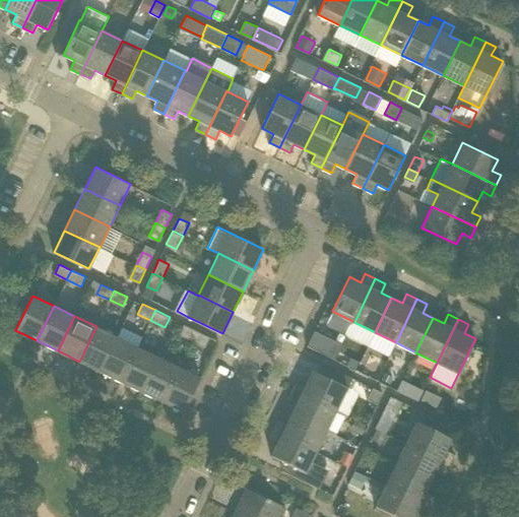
[(193,340),(198,330),(184,324),(179,334),(193,340)]
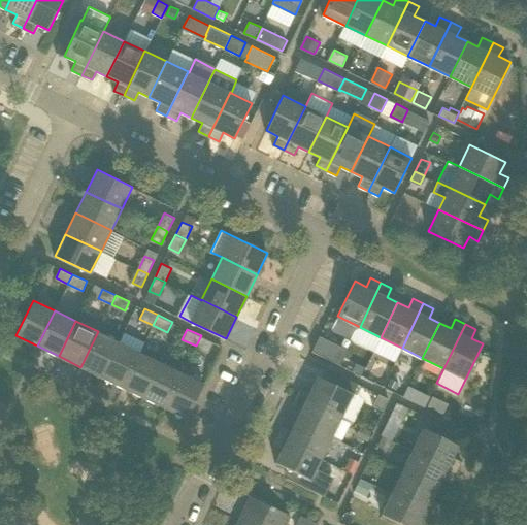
[(101,378),(119,341),(98,331),(80,367),(101,378)]
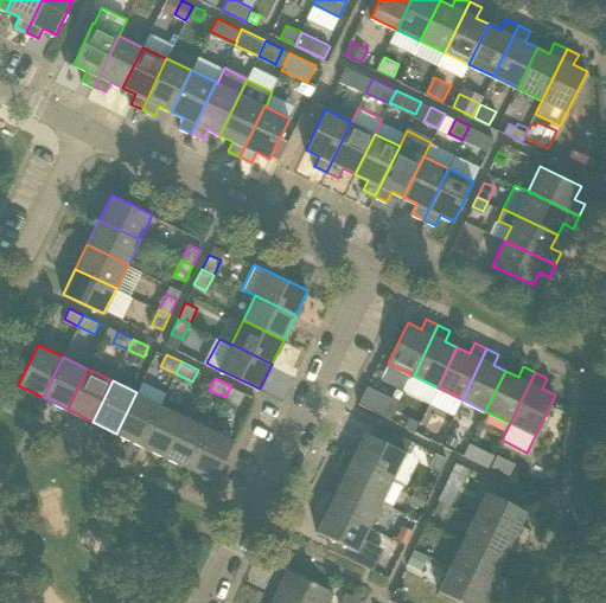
[(231,385),(225,397),(240,404),(246,392),(231,385)]
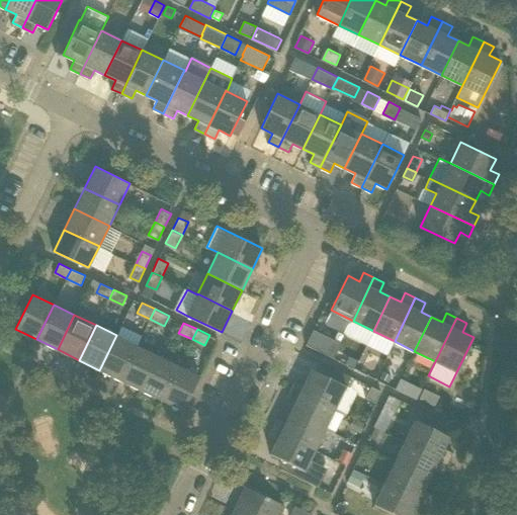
[(314,329),(306,344),(334,357),(341,342),(314,329)]
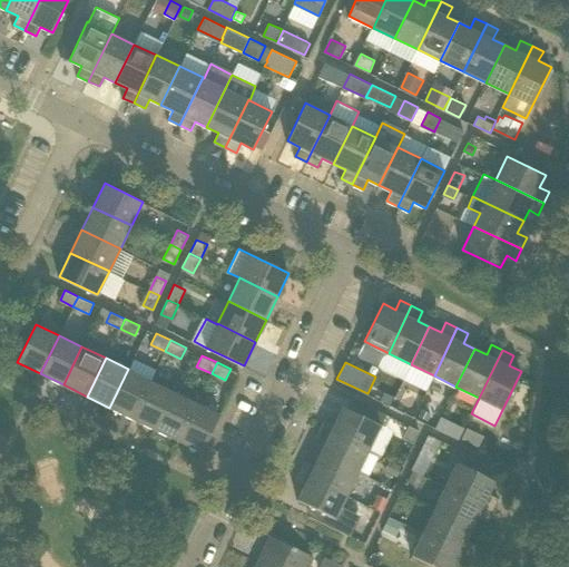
[(151,380),(128,369),(109,408),(133,418),(151,380)]
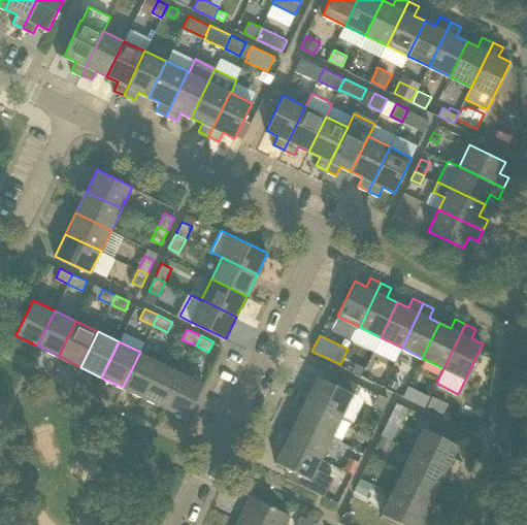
[(144,398),(161,362),(140,352),(123,387),(144,398)]
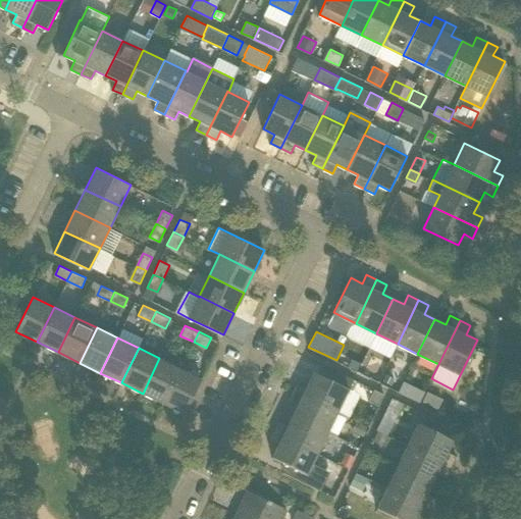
[(163,404),(180,368),(159,358),(143,394),(163,404)]
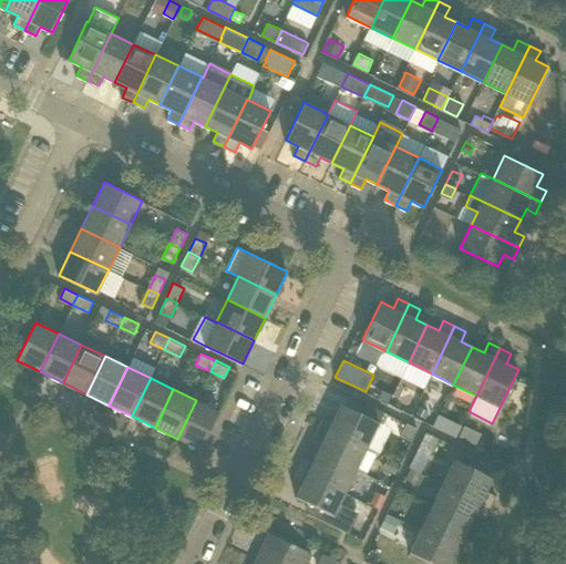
[(378,397),(388,402),(391,393),(382,389),(378,397)]
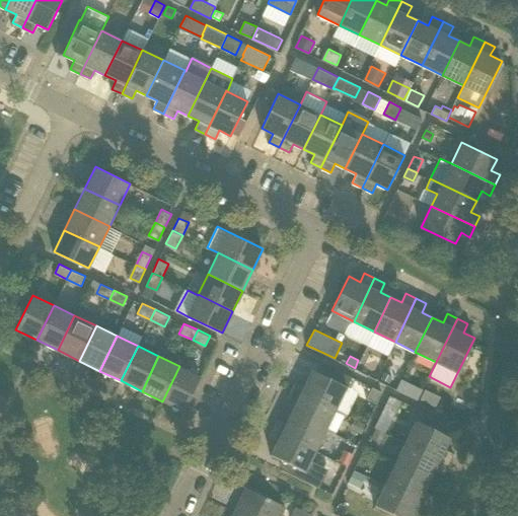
[(323,375),(312,369),(306,381),(298,376),(293,387),(337,408),(352,376),(328,365),(323,375)]
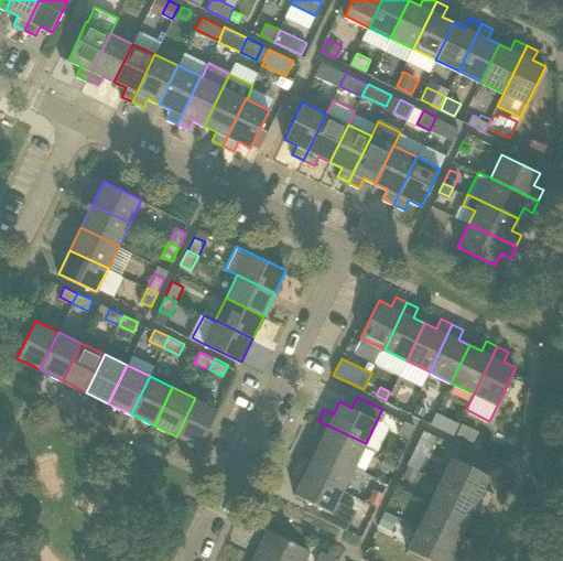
[(176,437),(199,448),(218,409),(195,398),(176,437)]
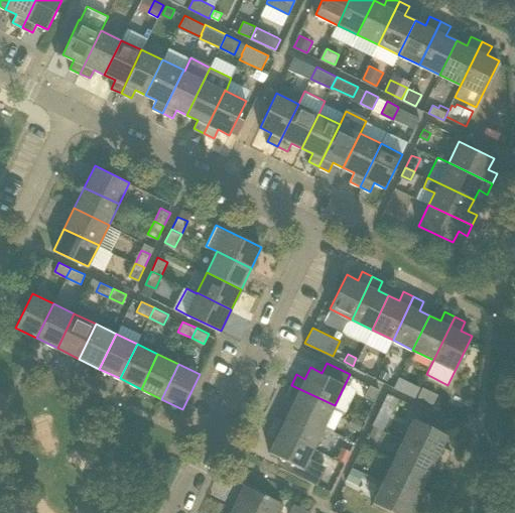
[(378,375),(387,380),(390,373),(381,369),(378,375)]
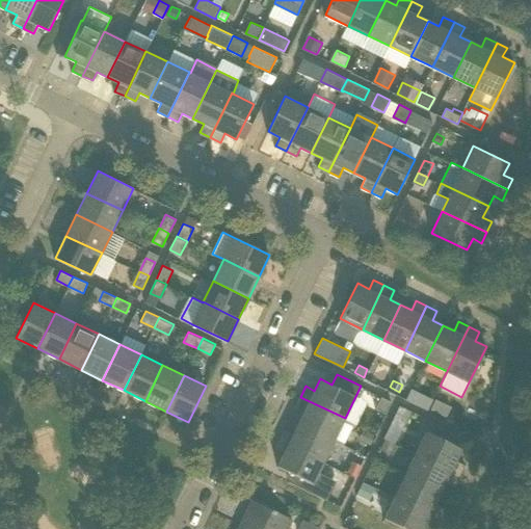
[(425,403),(429,396),(420,391),(416,399),(425,403)]
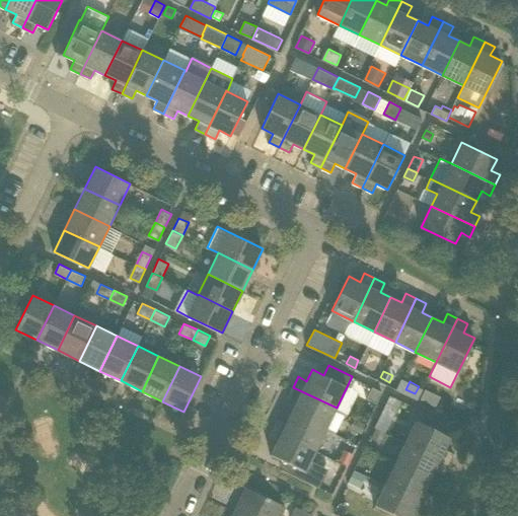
[(377,402),(382,391),(372,386),(366,397),(377,402)]
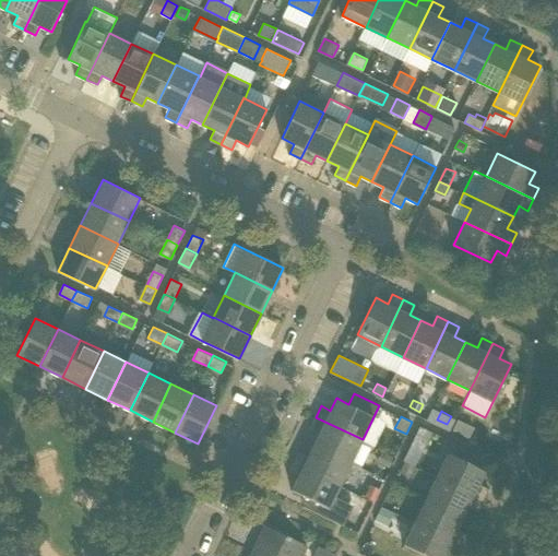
[(313,444),(352,462),(363,439),(316,417),(310,428),(320,433),(313,444)]
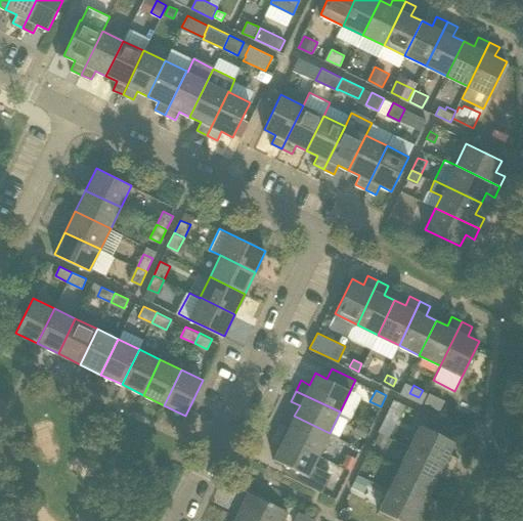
[(430,391),(425,401),(441,409),(446,399),(430,391)]
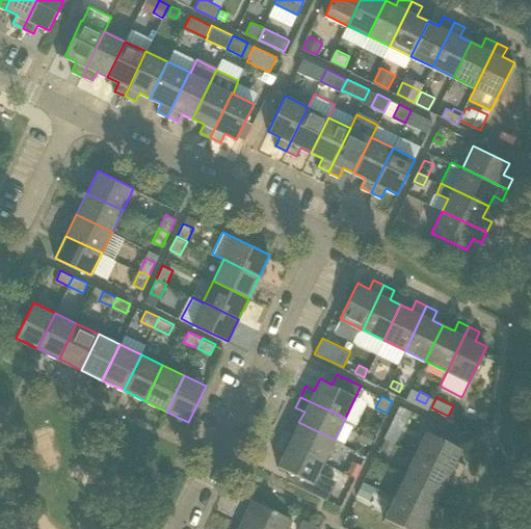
[(431,420),(426,431),(416,453),(460,475),(466,465),(456,459),(462,448),(447,441),(452,430),(431,420)]
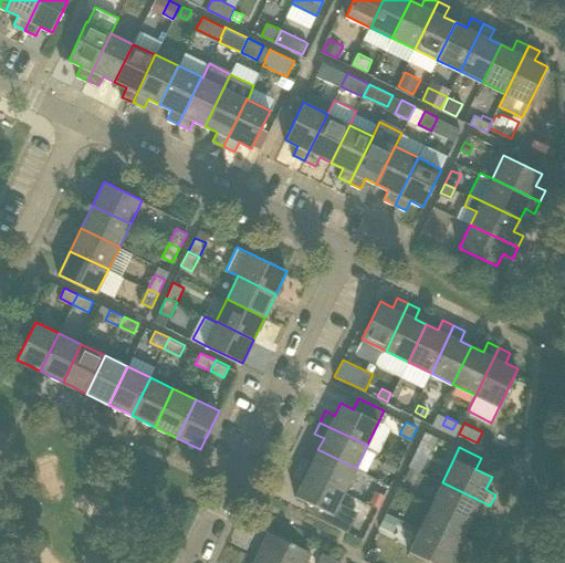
[(297,467),(345,490),(356,468),(317,449),(312,461),(303,456),(297,467)]
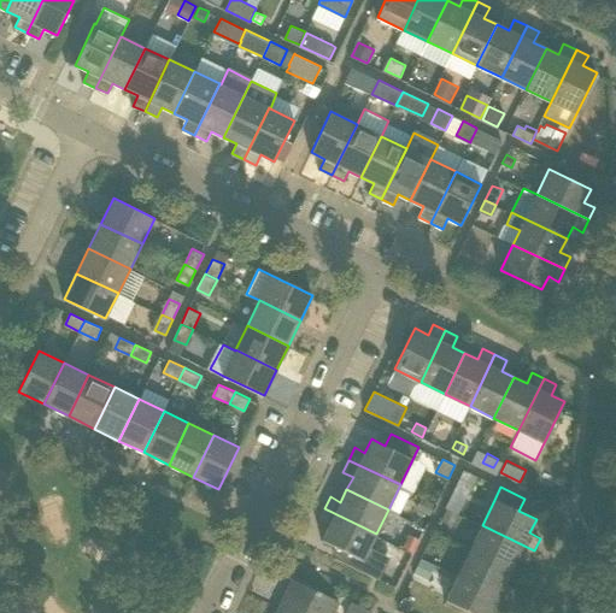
[(429,514),(435,502),(421,496),(416,508),(429,514)]
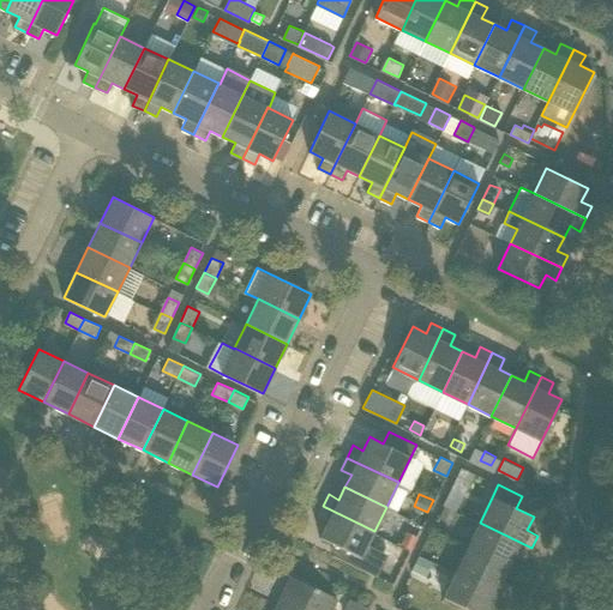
[(368,543),(374,531),(323,506),(317,519),(328,524),(320,537),(334,543),(329,553),(378,577),(389,554),(368,543)]
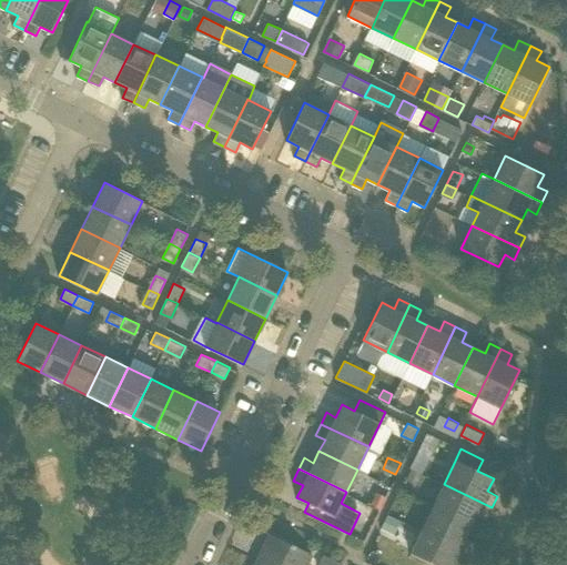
[(416,484),(422,473),(412,468),(406,480),(416,484)]
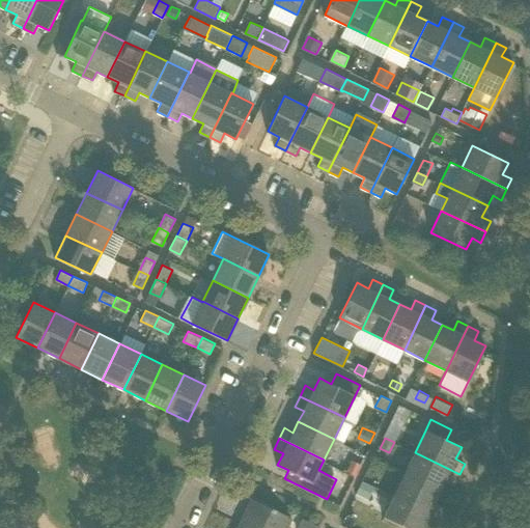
[(405,473),(440,491),(445,480),(454,484),(459,474),(415,452),(405,473)]
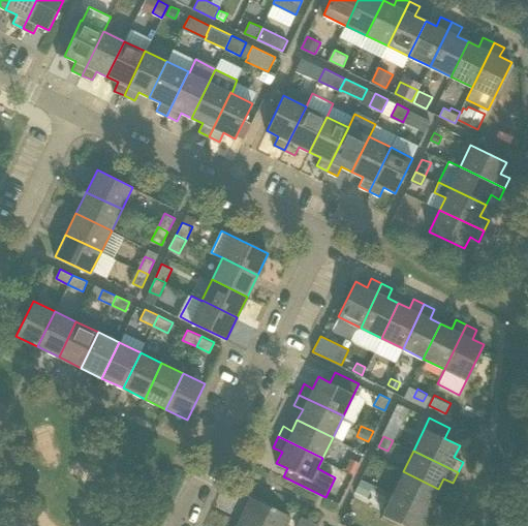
[(355,471),(360,462),(349,458),(344,469),(354,473),(355,471)]
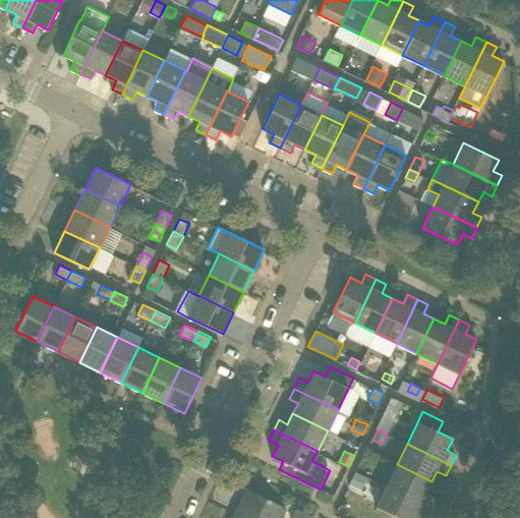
[(387,485),(430,507),(436,497),(426,492),(431,481),(397,464),(387,485)]
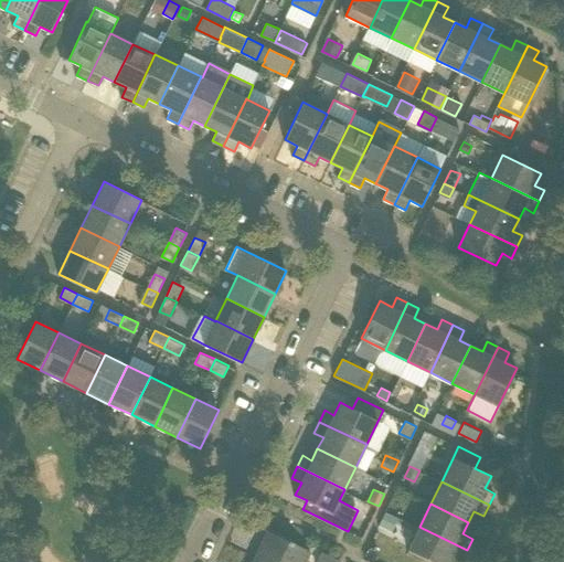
[(386,511),(379,525),(392,531),(398,517),(386,511)]
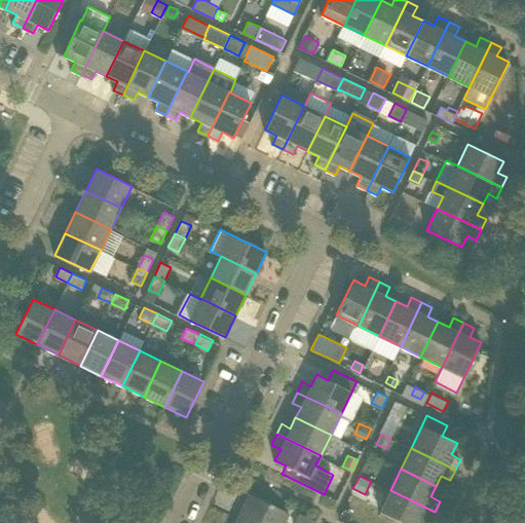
[(429,522),(435,512),(390,490),(380,512),(403,522),(417,522),(420,518),(429,522)]
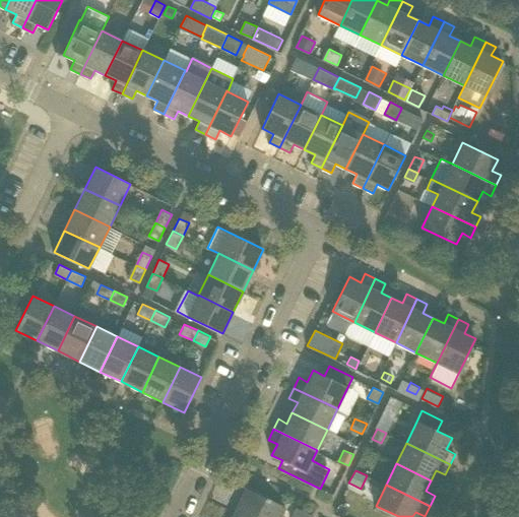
[(236,511),(247,516),(280,516),(285,507),(247,488),(236,511)]
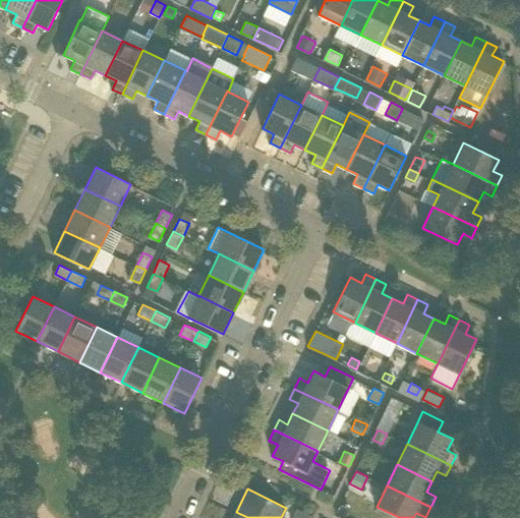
[(308,517),(310,515),(297,508),(292,517),(308,517)]
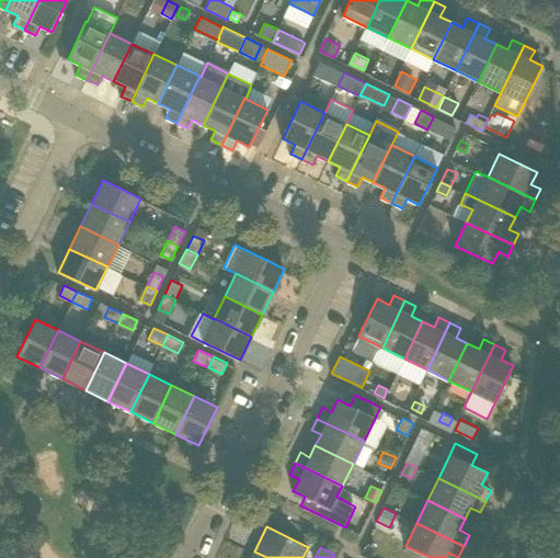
[(398,557),(422,557),(423,556),(403,547),(398,557)]
